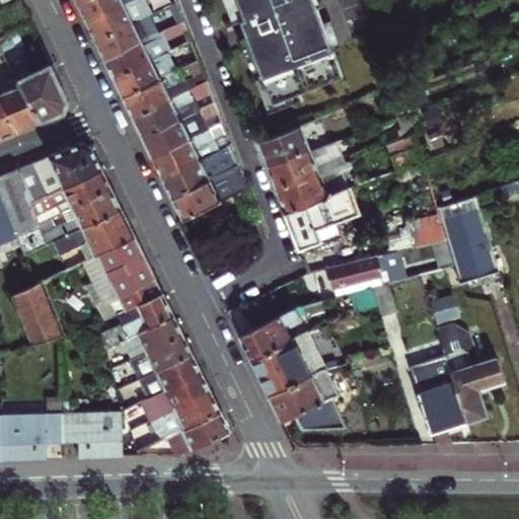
[(87,19),(129,0),(82,0),(78,2),(87,19)]
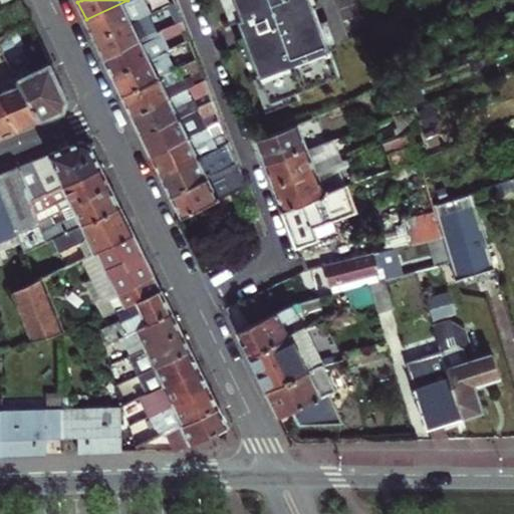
[(175,2),(174,0),(127,0),(86,19),(95,39),(109,33),(148,15),(166,7),(175,2)]
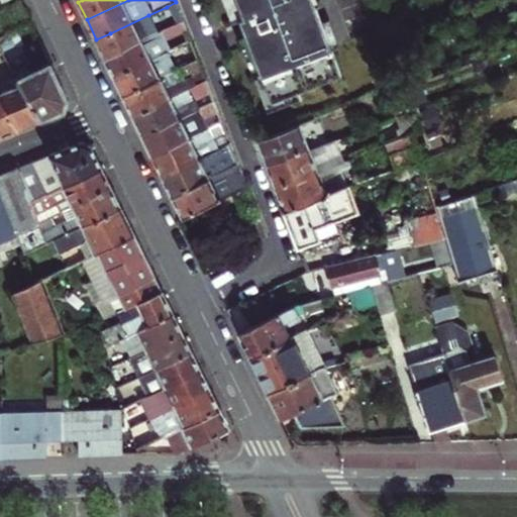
[(232,0),(246,34),(273,101),(297,91),(344,73),(336,52),(326,25),(320,10),(315,0),(232,0)]
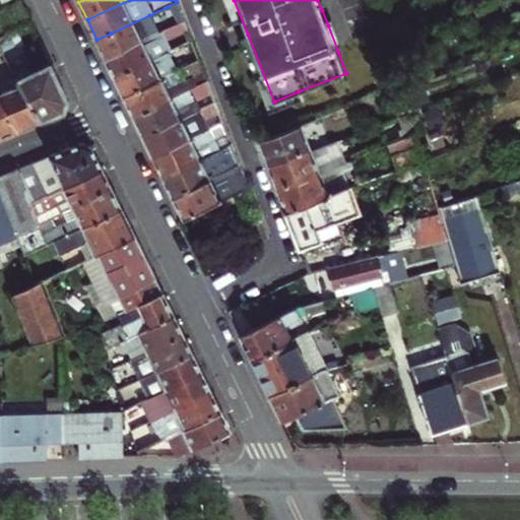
[(317,0),(322,10),(330,7),(326,0),(317,0)]
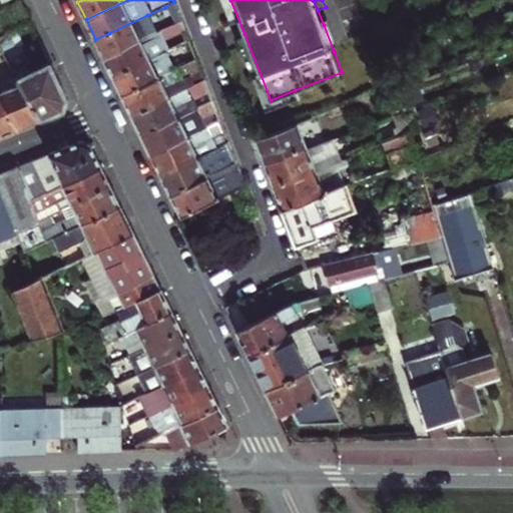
[(165,7),(173,24),(181,20),(174,2),(165,7)]
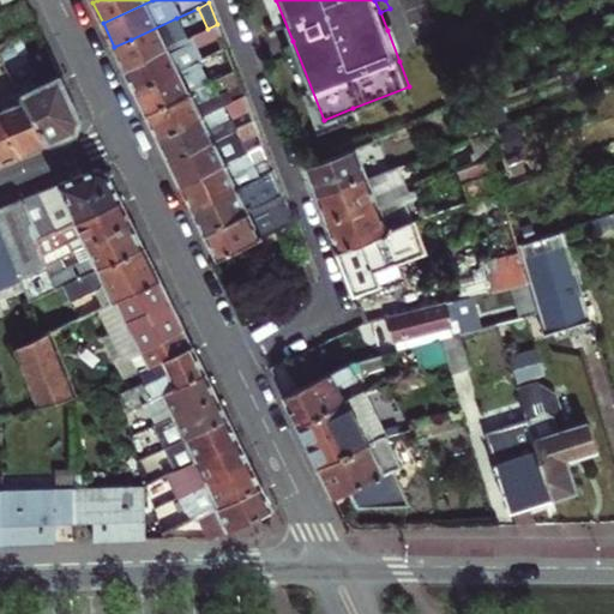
[(125,68),(168,48),(187,38),(176,18),(131,40),(114,47),(125,68)]
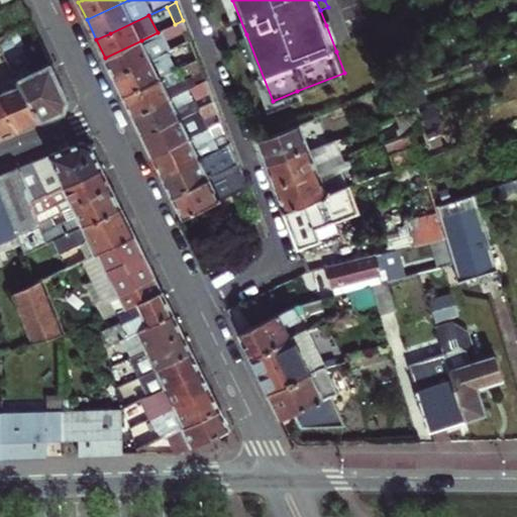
[(143,44),(166,34),(168,40),(188,31),(183,20),(175,24),(158,32),(141,40),(143,44)]
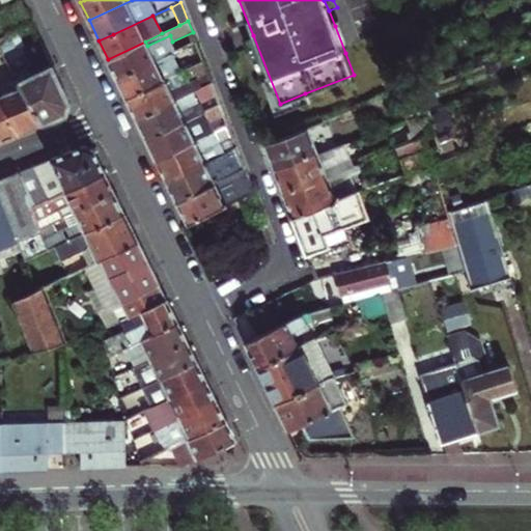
[(335,26),(345,53),(354,50),(342,23),(335,26)]
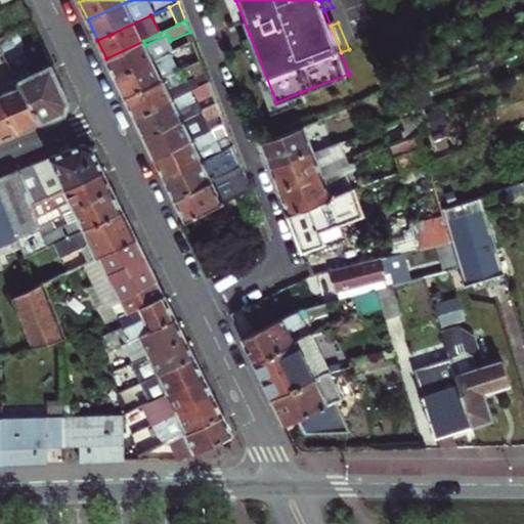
[(11,33),(17,48),(22,46),(24,45),(17,30),(11,33)]
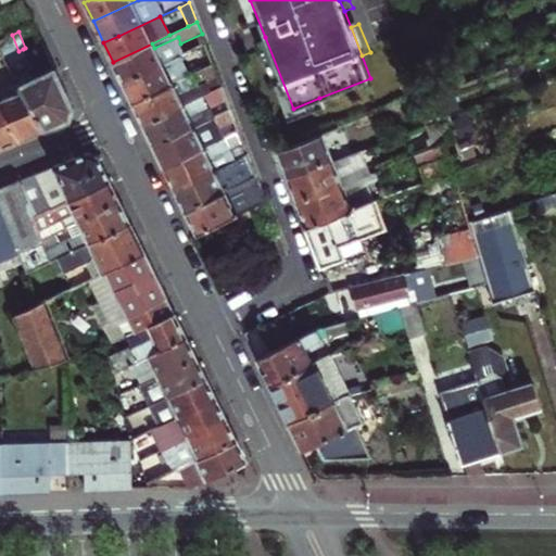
[(0,40),(0,49),(24,91),(45,129),(68,119),(74,106),(52,62),(33,72),(32,66),(23,49),(19,51),(12,35),(0,40)]
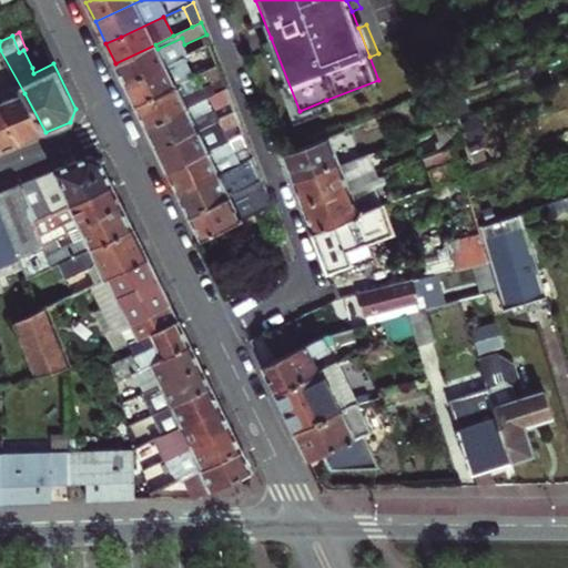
[(158,49),(155,44),(115,63),(125,84),(184,56),(189,53),(184,44),(182,38),(158,49)]
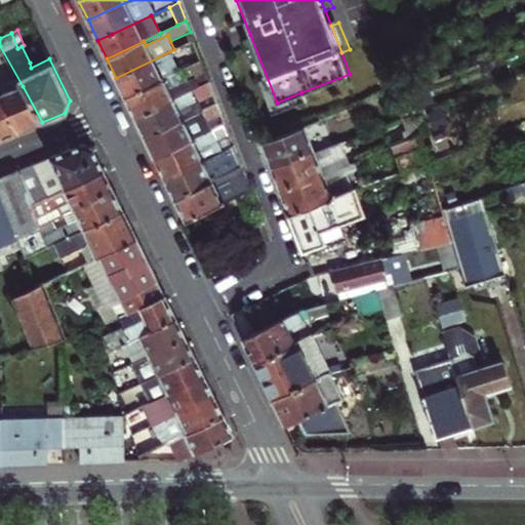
[(277,103),(250,35),(243,38),(272,112),(305,99),(301,92),(277,103)]
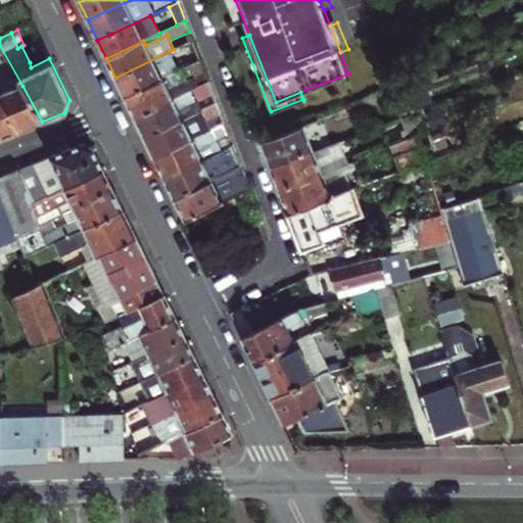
[(441,44),(425,49),(429,61),(445,56),(441,44)]
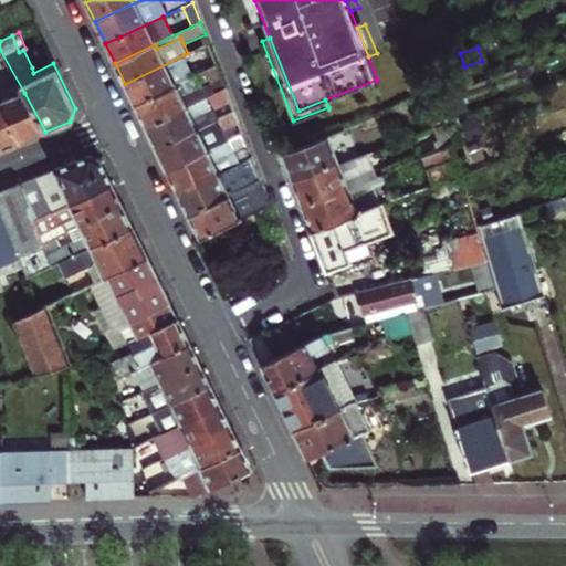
[(125,84),(135,105),(194,76),(184,55),(125,84)]
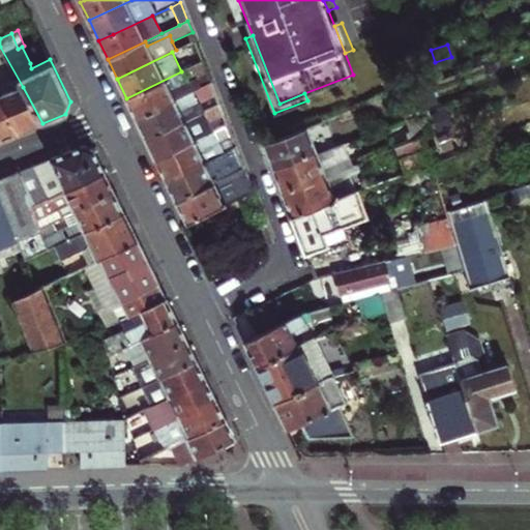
[(137,119),(211,82),(203,60),(181,71),(126,98),(137,119)]
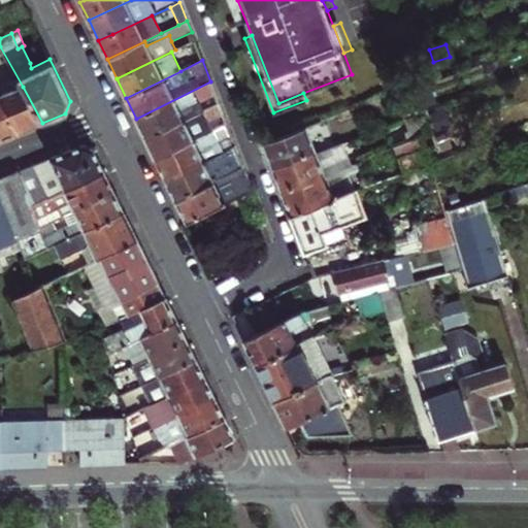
[(216,95),(210,81),(136,119),(145,138),(203,110),(200,102),(216,95)]
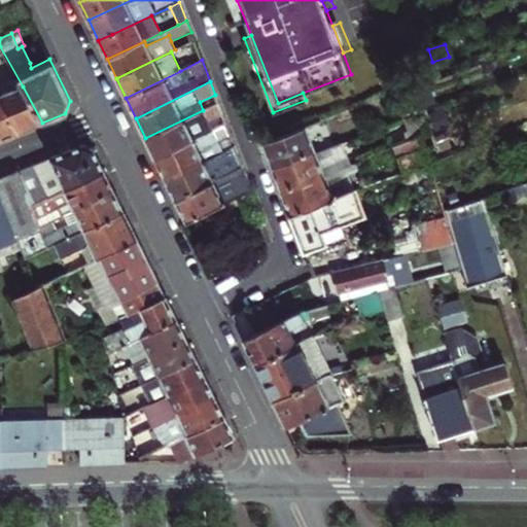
[(42,123),(23,86),(0,95),(0,100),(19,132),(42,123)]
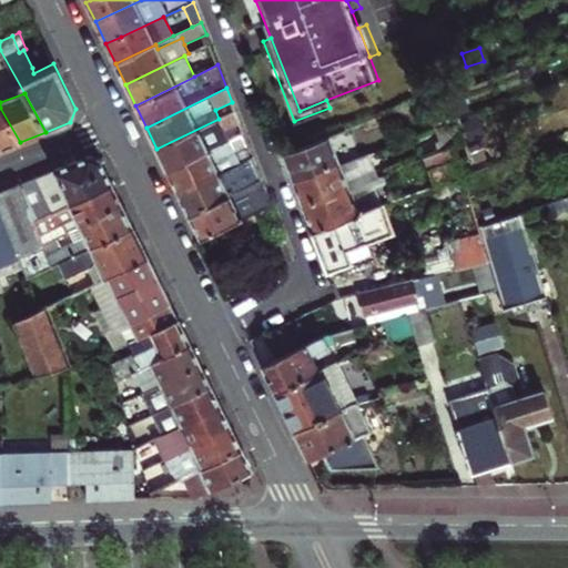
[(0,150),(20,142),(0,108),(0,150)]
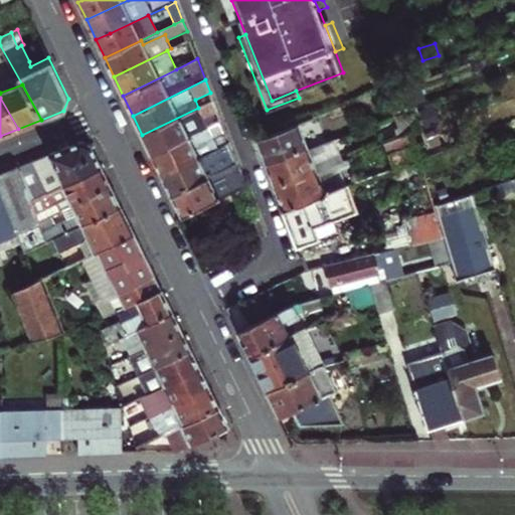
[(198,108),(142,135),(152,155),(207,128),(203,119),(217,112),(213,101),(198,108)]
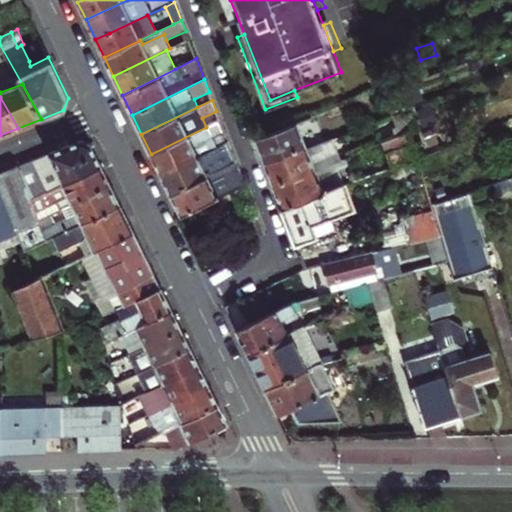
[(394,139),(410,132),(403,112),(389,117),(393,126),(389,128),(394,139)]
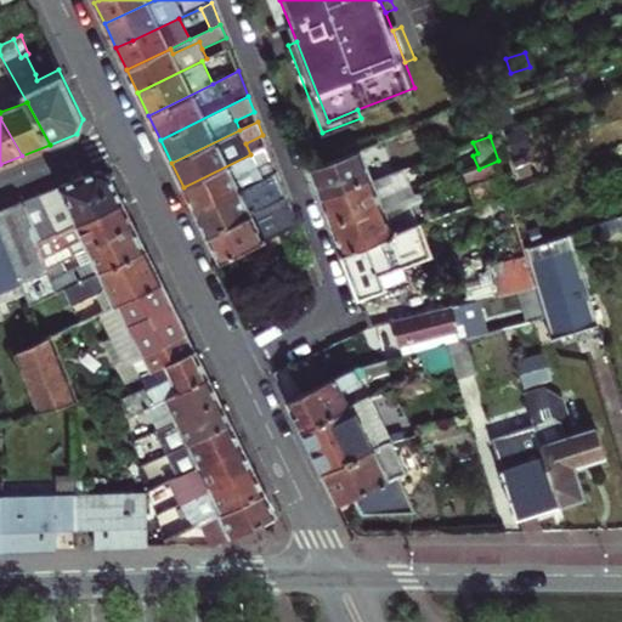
[(267,146),(250,154),(184,187),(194,210),(263,177),(258,167),(272,159),(267,146)]
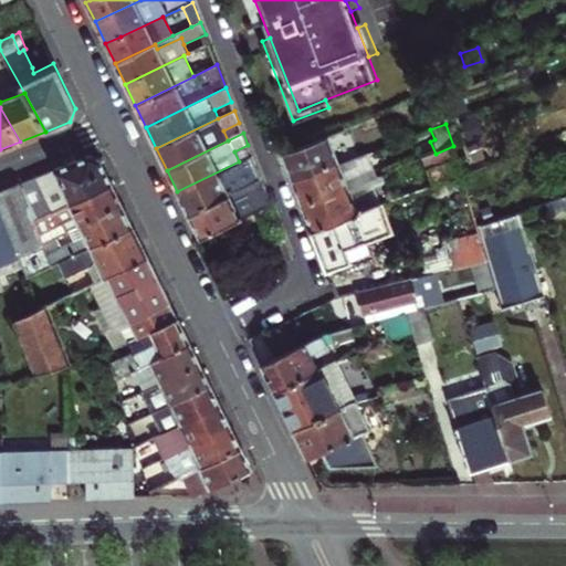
[(291,180),(336,164),(326,136),(281,153),(291,180)]
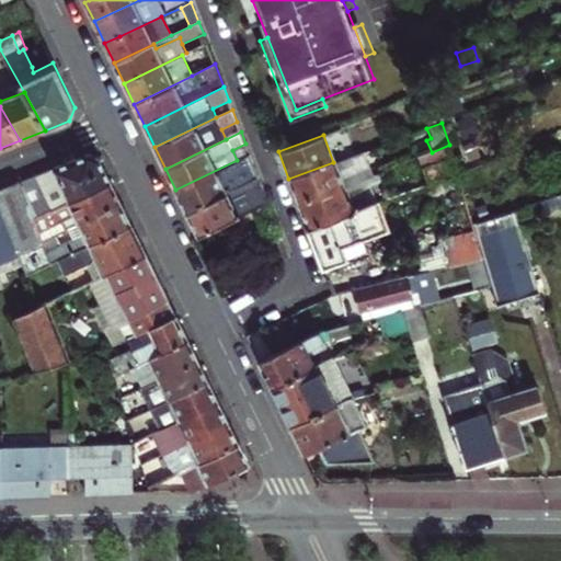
[(422,169),(453,157),(449,147),(449,145),(432,152),(418,158),(422,169)]
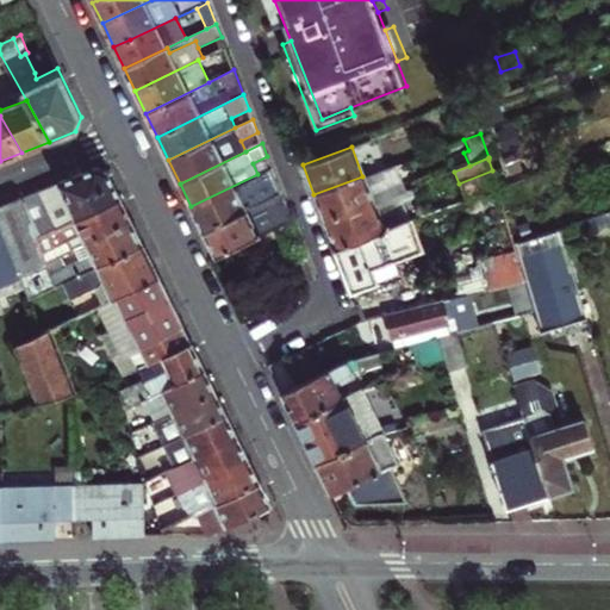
[(324,222),(405,191),(394,166),(363,178),(362,176),(313,194),(324,222)]
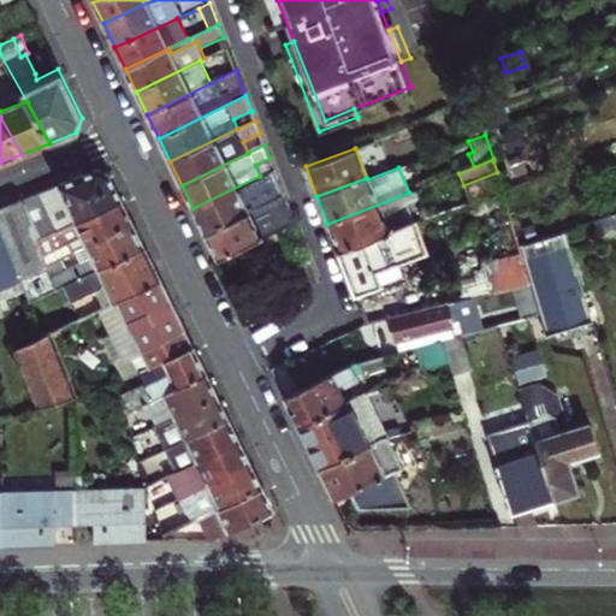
[(98,169),(59,184),(77,221),(122,200),(108,173),(98,169)]
